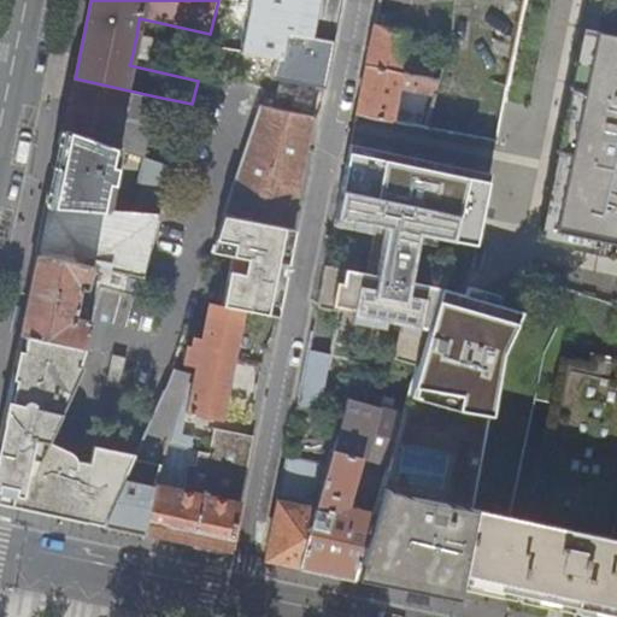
[(315,36),(334,40),(340,12),(341,0),(218,0),(210,34),(207,45),(248,52),(259,1),(287,7),(287,3),(304,5),(319,9),(317,21),(315,36)]
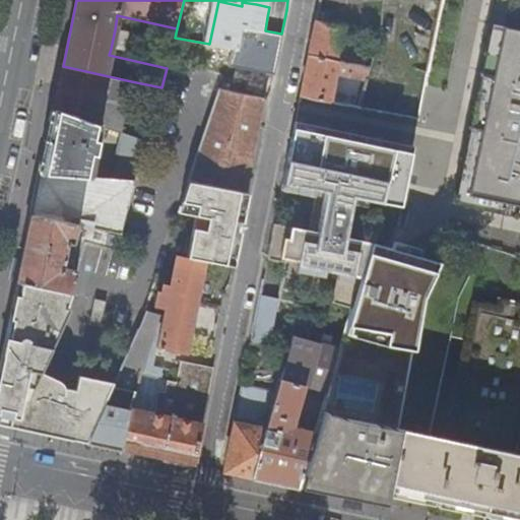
[(418,0),(413,23),(436,30),(442,3),(435,0),(418,0)]
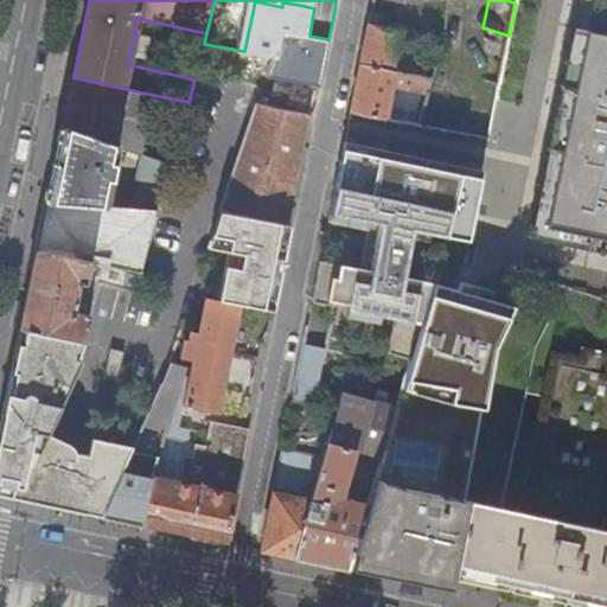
[(606,0),(570,0),(525,232),(606,249),(606,0)]
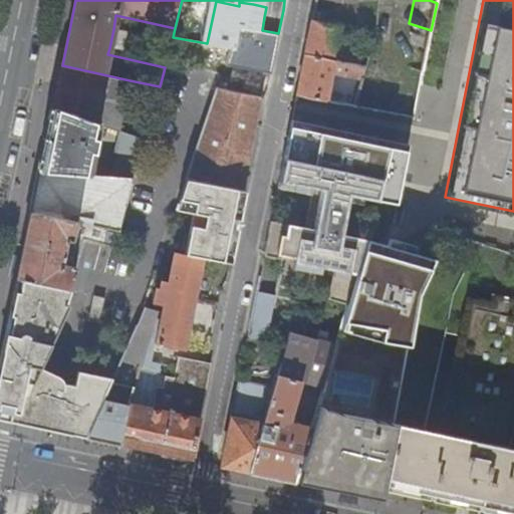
[(251,14),(264,17),(266,7),(253,4),(251,14)]
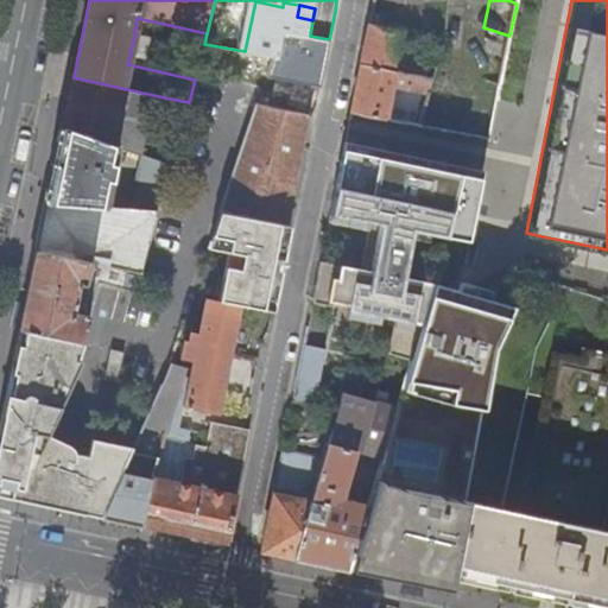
[(392,71),(401,31),(369,24),(361,64),(392,71)]
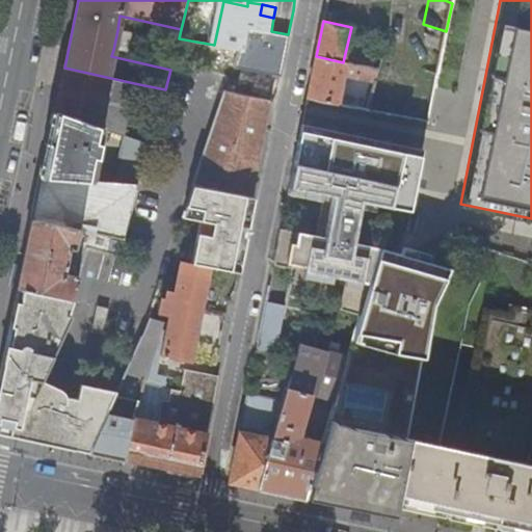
[(117,30),(113,50),(129,53),(132,33),(117,30)]
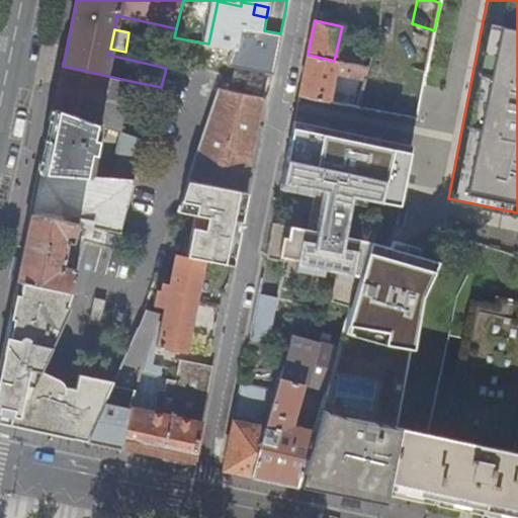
[(274,63),(231,52),(219,89),(262,98),(267,99),(274,63)]
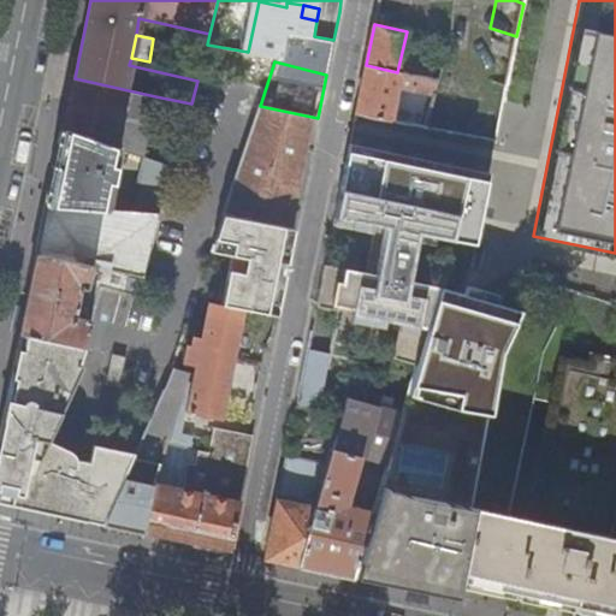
[(400,84),(434,93),(438,81),(397,72),(366,65),(356,112),(392,119),(400,84)]
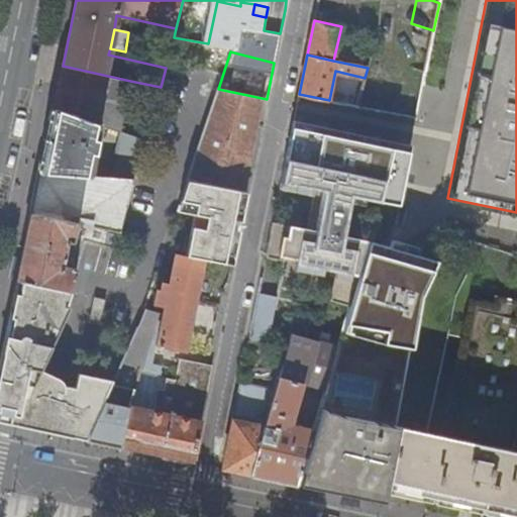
[(127,97),(130,81),(63,66),(59,82),(54,107),(65,111),(101,124),(119,131),(127,97)]
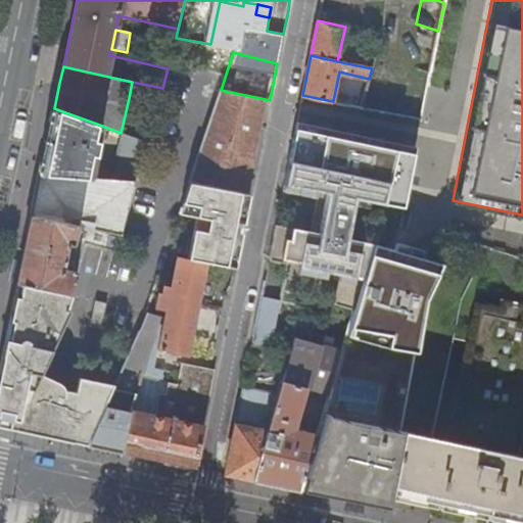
[(132,82),(129,98),(157,106),(162,88),(132,82)]
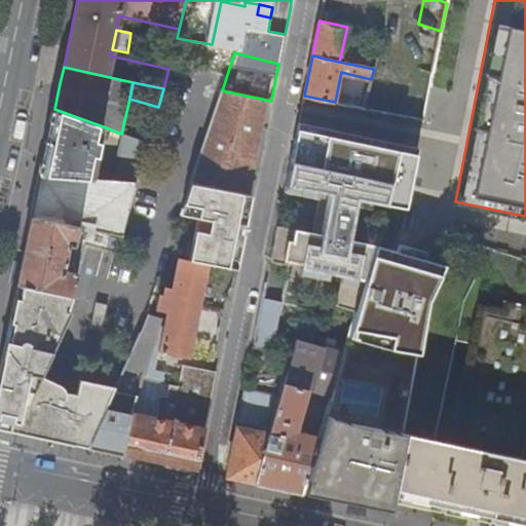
[(247,193),(266,100),(222,90),(192,182),(247,193)]
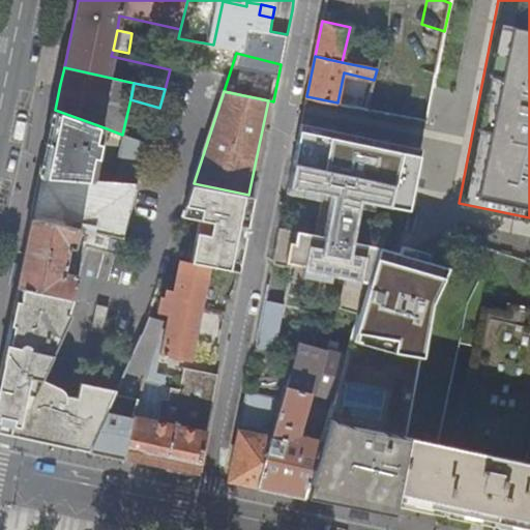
[(358,99),(356,107),(363,109),(365,101),(358,99)]
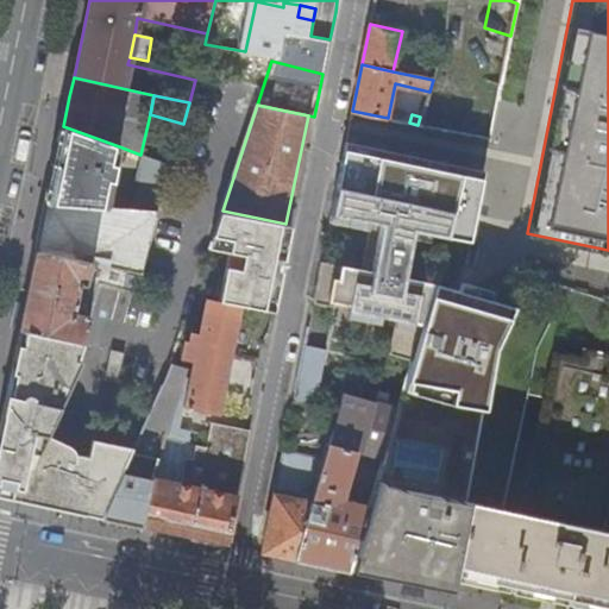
[(106,207),(119,146),(76,131),(63,126),(51,182),(46,201),(106,207)]
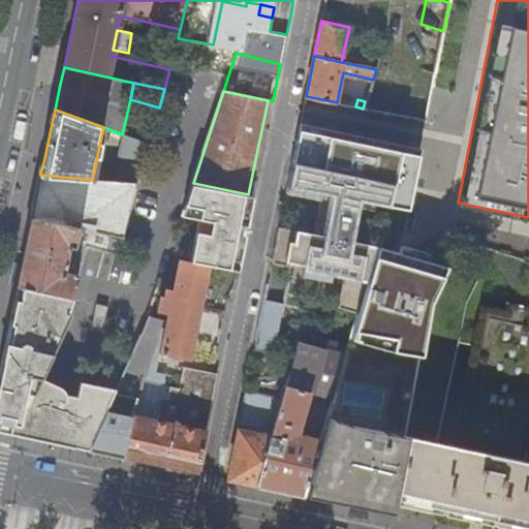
[(124,134),(113,182),(138,184),(150,144),(124,134)]
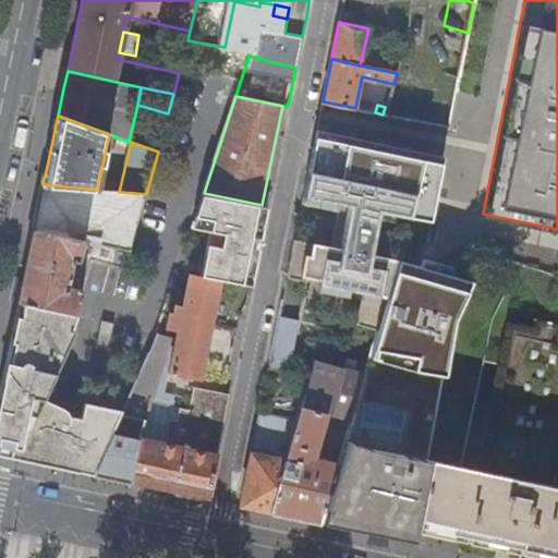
[(421,164),(315,142),(308,170),(414,193),(421,164)]
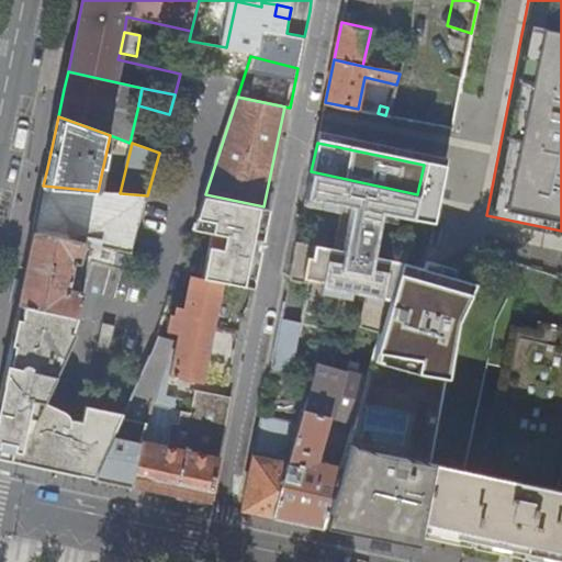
[(417,194),(311,171),(306,197),(343,204),(334,248),(298,240),(295,250),(293,265),(299,266),(296,278),(290,277),(290,280),(310,285),(310,281),(322,283),(322,288),(352,294),(364,296),(359,327),(380,334),(398,268),(401,261),(372,256),(381,212),(412,218),(417,194)]
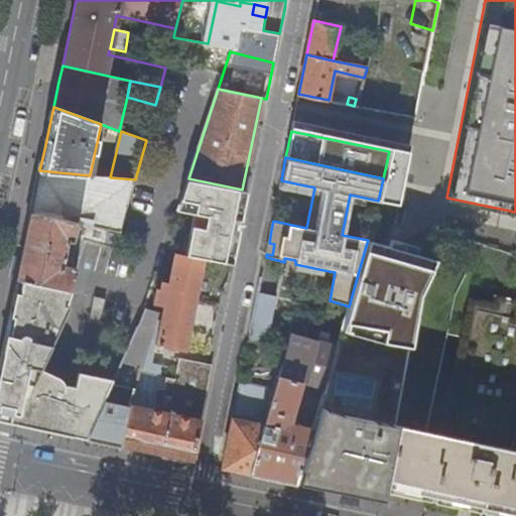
[(32,206),(31,214),(78,224),(122,232),(135,179),(110,177),(90,175),(39,170),(32,206)]
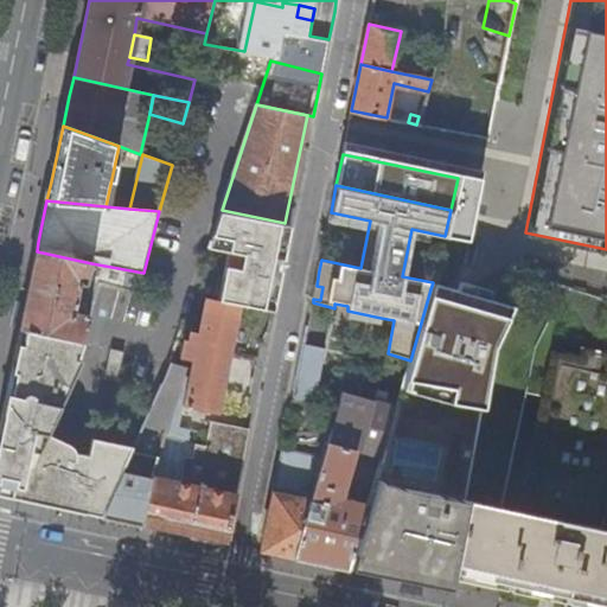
[(285,223),(222,210),(210,247),(229,250),(219,300),(240,304),(269,311),(278,264),(282,264),(291,224),(285,223)]
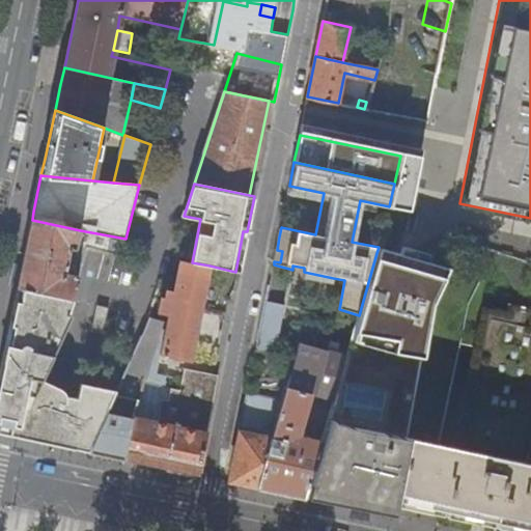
[(77,244),(87,248),(120,256),(126,239),(80,230),(32,220),(25,254),(19,286),(71,297),(78,276),(63,274),(67,249),(73,250),(76,247),(77,244)]
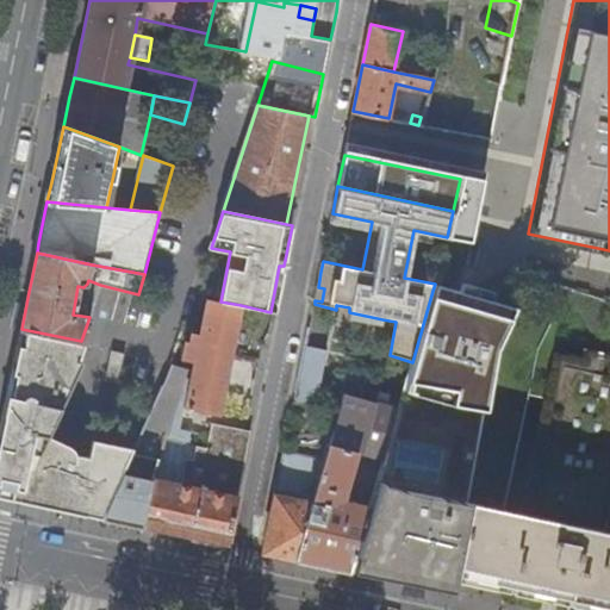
[(384,460),(371,508),(350,571),(443,590),(450,591),(454,578),(468,505),(504,331),(520,298),(433,291),(399,409),(384,460)]
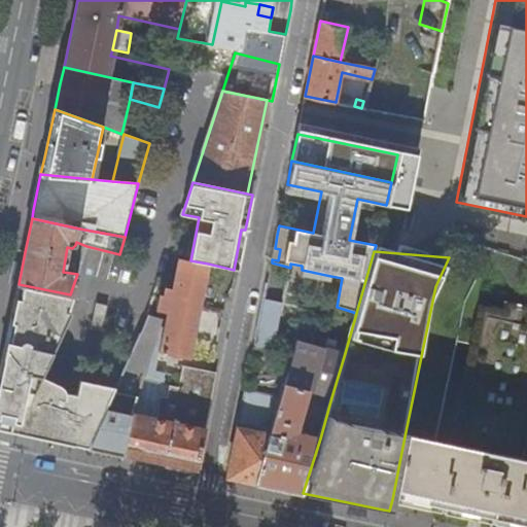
[(188,357),(208,264),(190,260),(180,259),(173,289),(167,287),(166,291),(161,290),(160,295),(162,296),(159,310),(169,312),(166,327),(162,351),(188,357)]
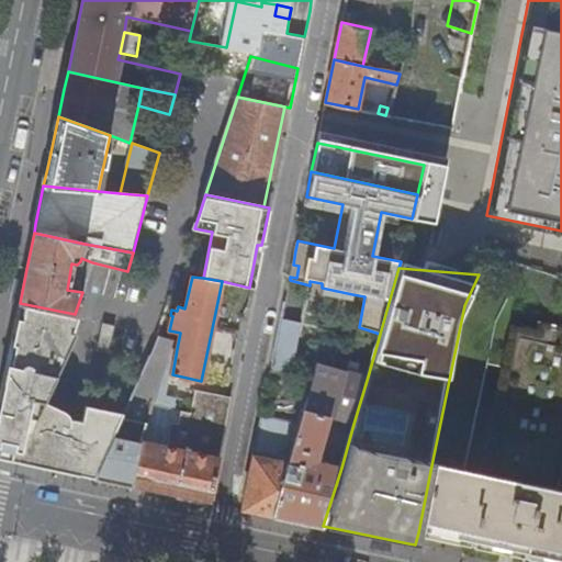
[(75,314),(20,303),(18,311),(17,317),(0,395),(0,458),(96,479),(124,415),(86,404),(82,419),(77,418),(76,420),(70,419),(69,414),(65,406),(55,401),(66,348),(64,347),(75,314)]
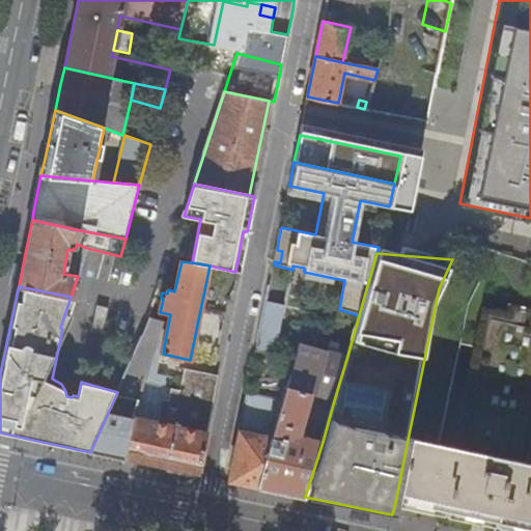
[(256,350),(275,354),(285,306),(266,303),(256,350)]
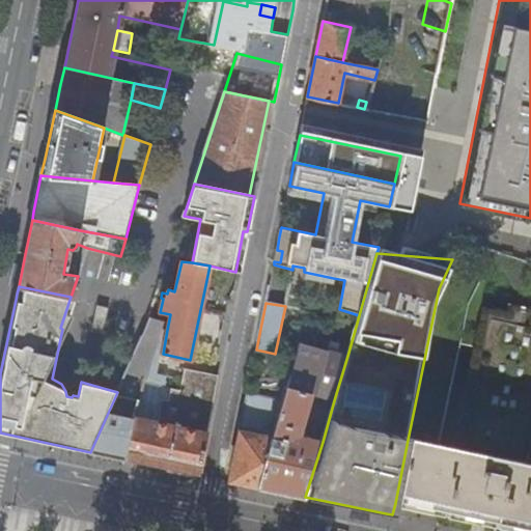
[(109,307),(98,304),(91,330),(104,333),(109,307)]
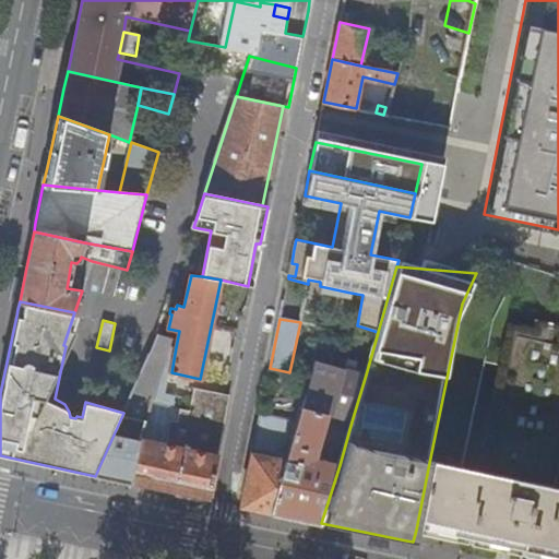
[(478,544),(558,558),(558,489),(557,489),(558,480),(558,324),(534,320),(532,330),(510,324),(476,473),(451,467),(429,463),(416,530),(438,535),(478,544)]
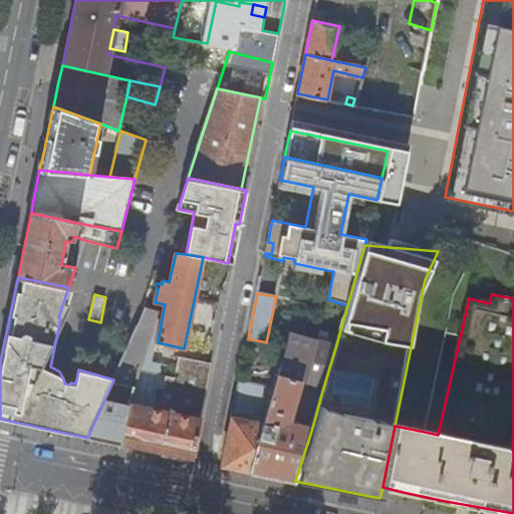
[(159,311),(145,307),(122,358),(143,365),(157,318),(159,311)]
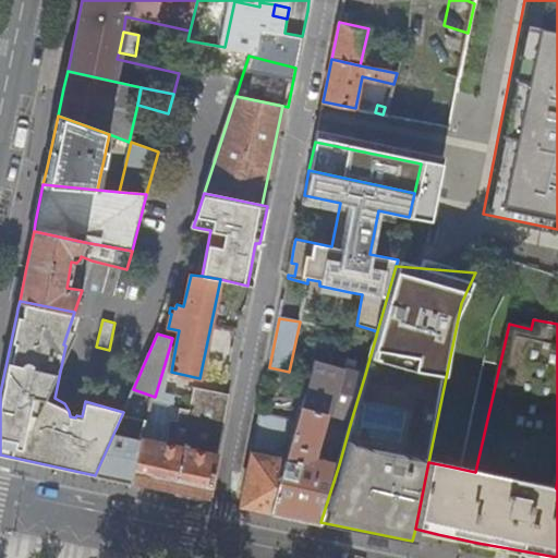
[(178,420),(180,408),(172,405),(174,395),(166,392),(171,372),(176,347),(170,346),(155,397),(153,402),(165,405),(155,440),(166,444),(171,419),(178,420)]
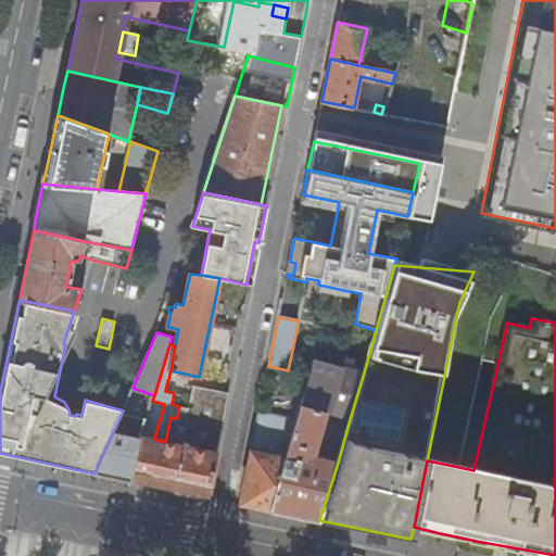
[(302,405),(327,413),(350,419),(364,373),(315,358),(302,405)]
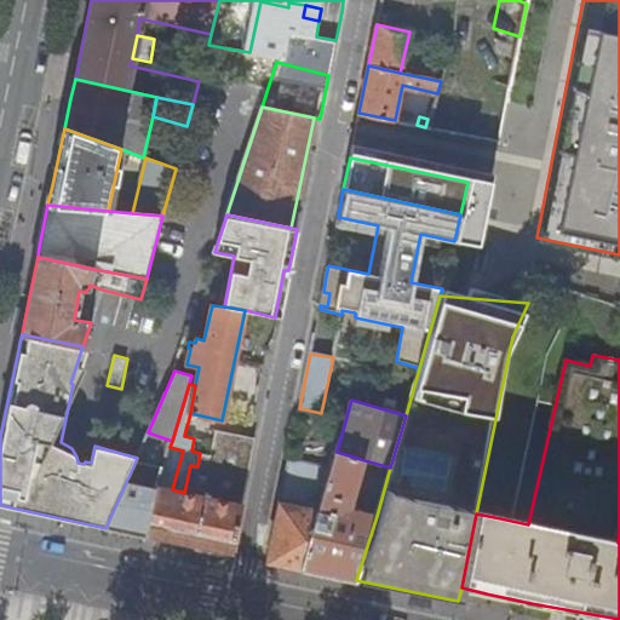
[(212,455),(200,453),(197,466),(190,465),(184,493),(172,489),(183,451),(170,447),(166,460),(158,487),(143,535),(233,555),(254,446),(251,441),(251,438),(217,430),(212,455)]
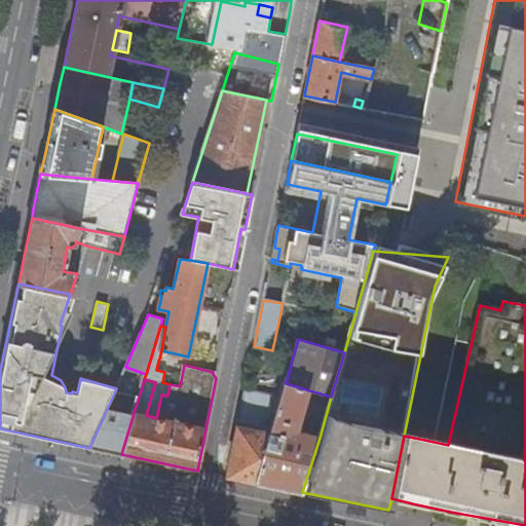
[(130,387),(141,390),(144,379),(146,374),(125,367),(116,388),(89,448),(121,454),(134,413),(120,410),(130,387)]
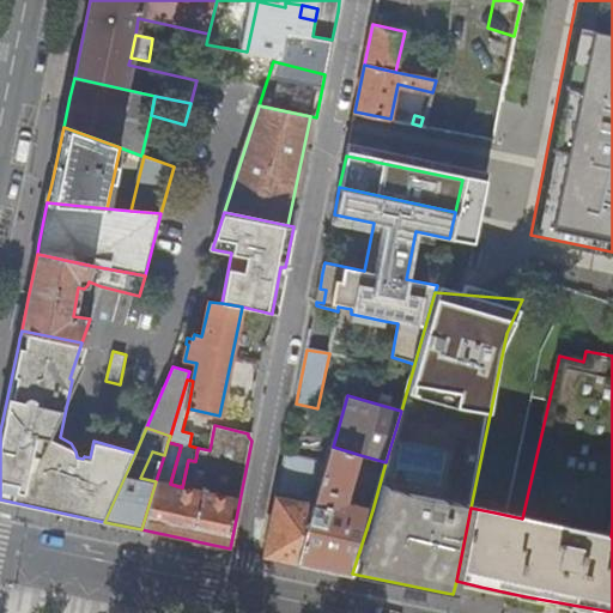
[(333,447),(332,447),(327,461),(298,562),(307,564),(352,574),(372,510),(346,502),(360,455),(333,447)]
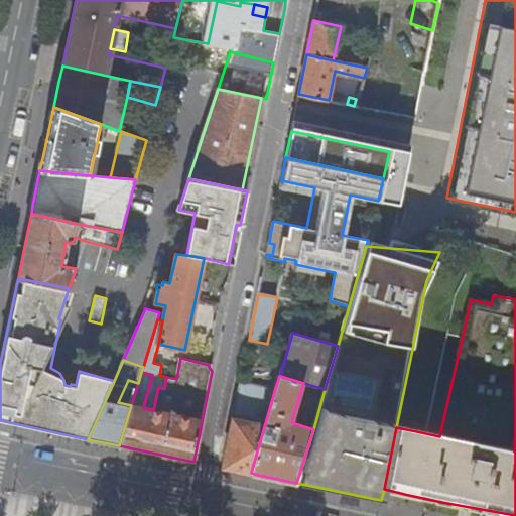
[(275,388),(241,380),(224,468),(251,473),(275,388)]
